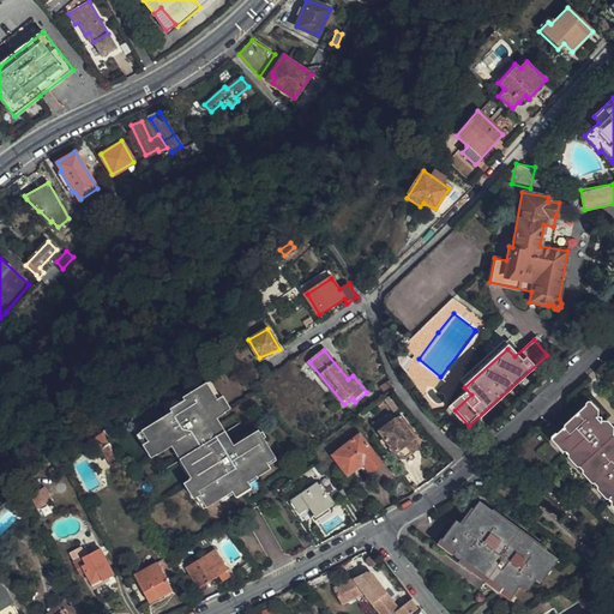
[(214,419),(217,417),(224,413),(206,384),(186,397),(188,403),(143,432),(160,458),(175,450),(180,446),(198,475),(193,479),(191,481),(208,505),(241,486),(257,475),(253,470),(275,457),(259,432),(235,446),(232,447),(214,419)]
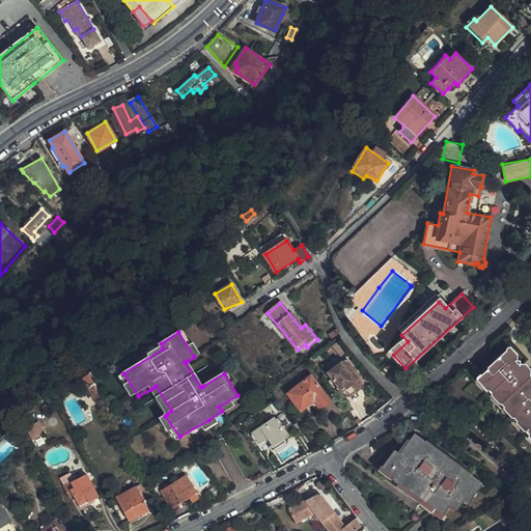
[(530,369),(511,343),(509,341),(483,361),(530,425),(530,369)]
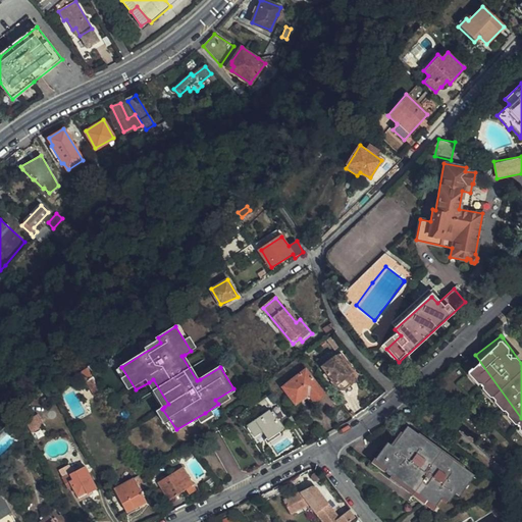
[(337,354),(322,367),(340,388),(346,388),(354,381),(353,379),(356,376),(354,375),(357,373),(341,353),(337,355),(337,354)]
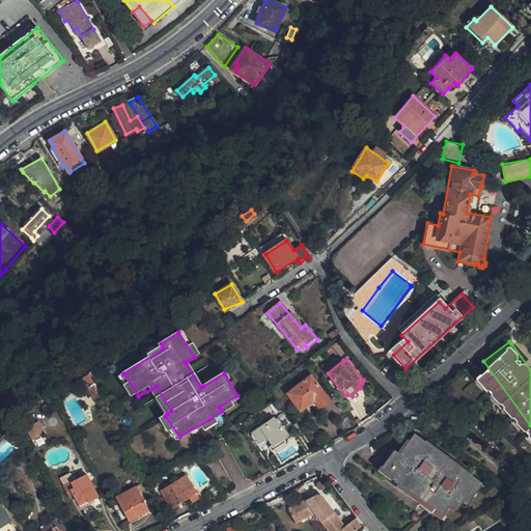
[(203,386),(188,361),(185,362),(200,387),(203,386)]
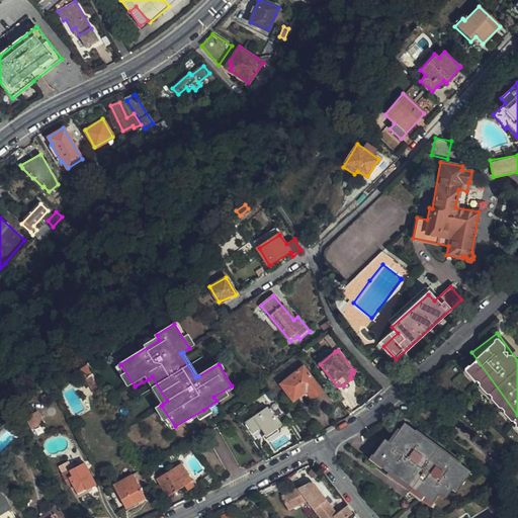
[(517,415),(471,352),(465,356),(517,426),(517,415)]
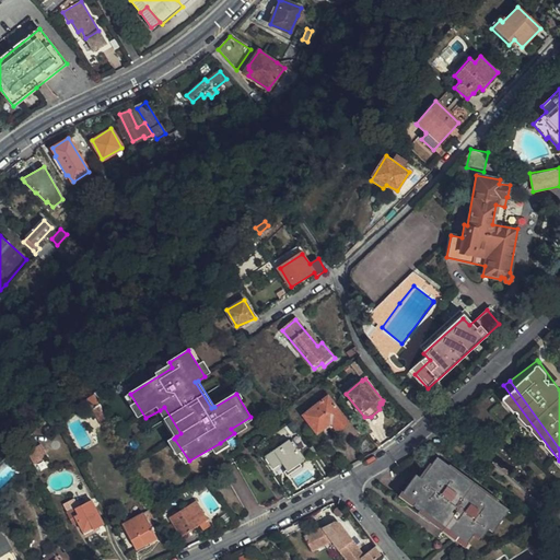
[(102,409),(94,396),(84,401),(88,408),(85,409),(85,410),(88,415),(90,416),(94,413),(102,409)]
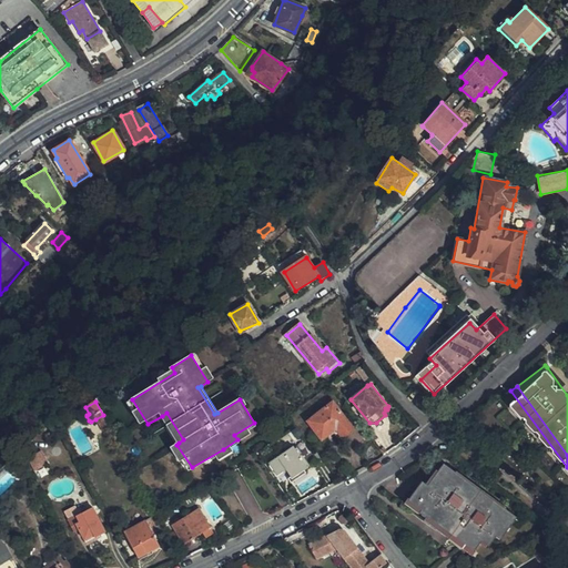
[(352,428),(332,403),(307,422),(321,438),(335,428),(342,437),(352,428)]
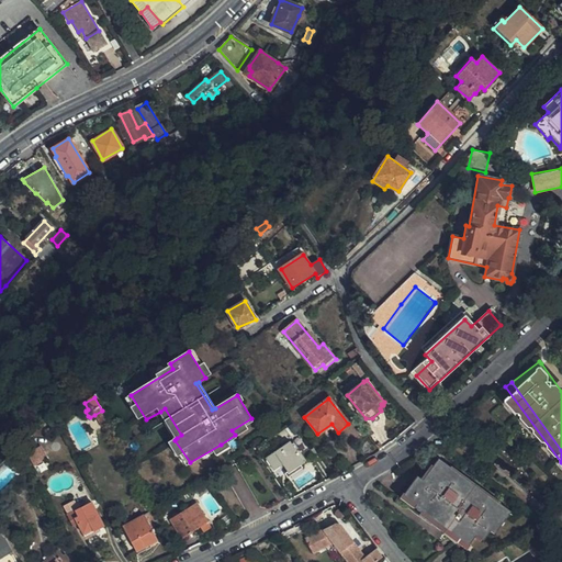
[(165,408),(160,412),(177,438),(181,435),(165,408)]
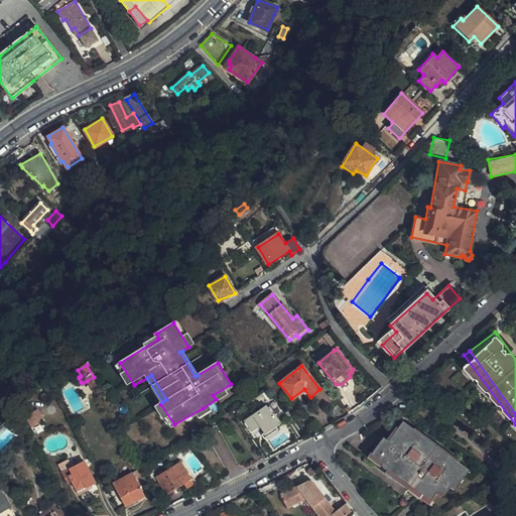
[(94,395),(101,391),(94,377),(87,381),(94,395)]
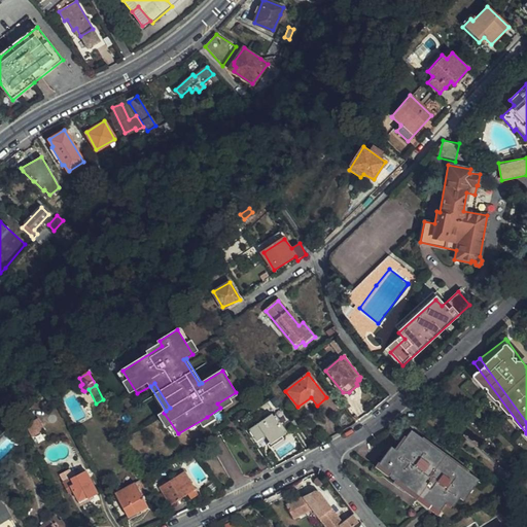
[(286,433),(272,414),(249,429),(257,442),(266,435),(272,444),(286,433)]
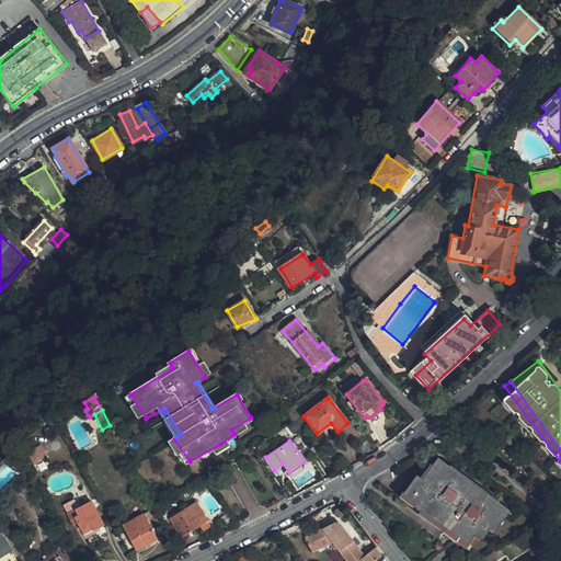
[(23,455),(19,447),(6,458),(16,470),(26,465),(20,458),(23,455)]
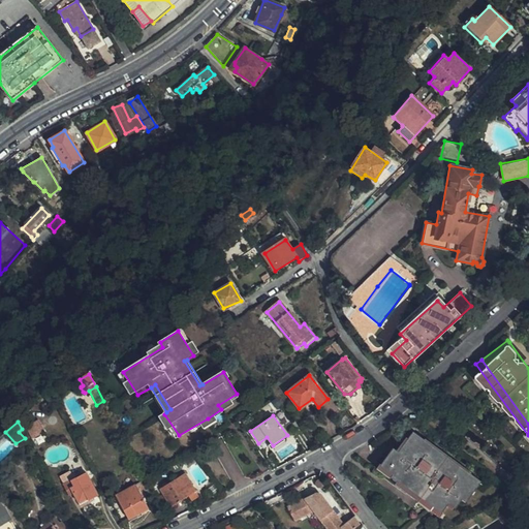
[(37,423),(26,429),(30,437),(41,431),(37,423)]
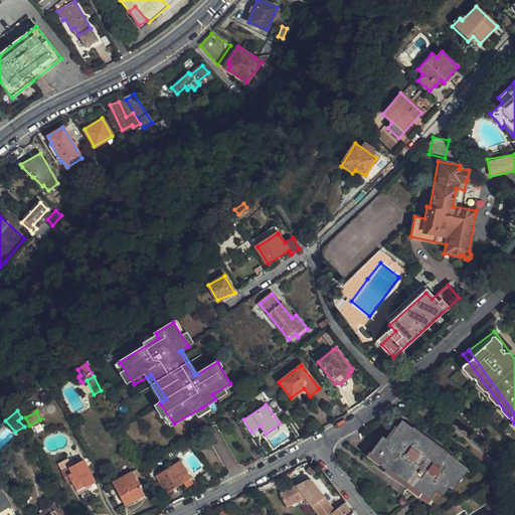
[(471,470),(457,460),(456,461),(412,428),(412,426),(401,418),(386,442),(380,438),(370,451),(372,453),(381,460),(379,464),(385,469),(387,468),(396,475),(399,472),(412,481),(412,482),(411,484),(428,499),(435,491),(442,496),(449,486),(453,489),(466,471),(469,473),(471,470)]
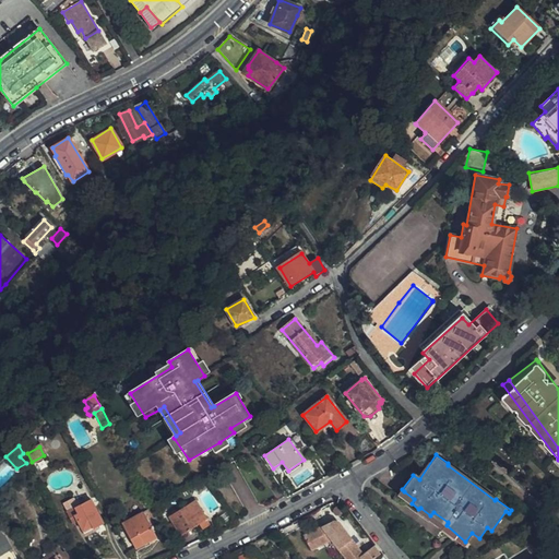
[(103,524),(90,499),(67,513),(72,524),(76,522),(83,534),(103,524)]
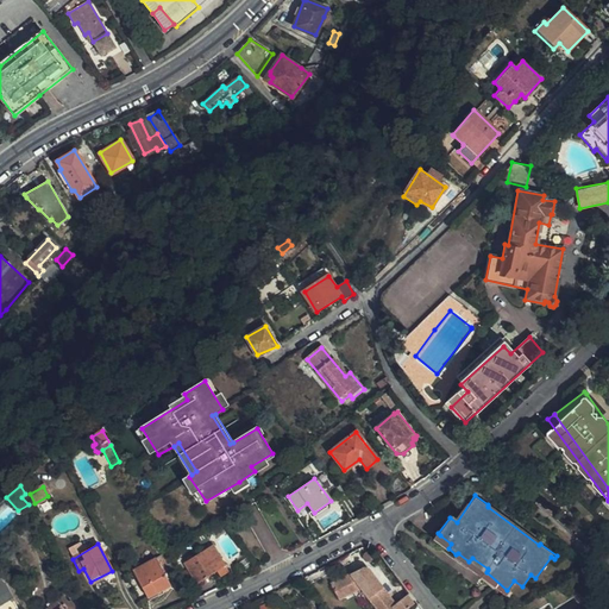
[(212,545),(184,563),(189,569),(196,581),(198,583),(218,570),(221,576),(230,571),(225,565),(212,545)]
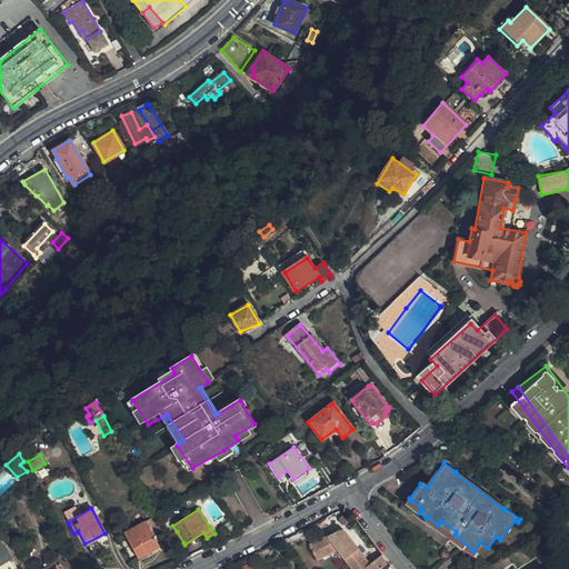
[(348,521),(347,518),(346,516),(342,515),(340,516),(338,517),(337,519),(338,522),(339,525),(342,526),(345,526),(347,523),(348,521)]
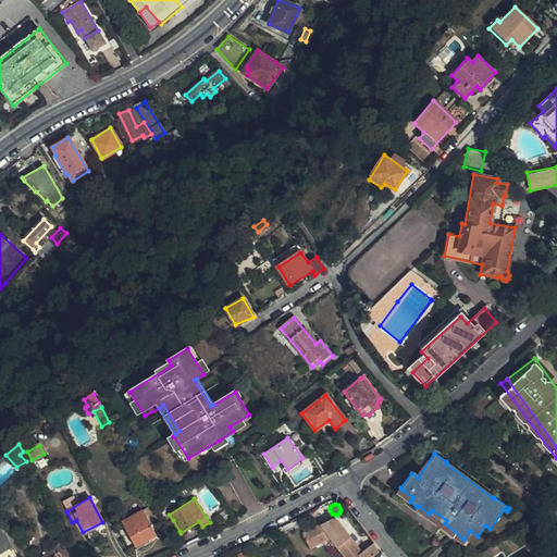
[(156,534),(150,524),(148,521),(153,518),(148,507),(122,521),(135,545),(156,534)]
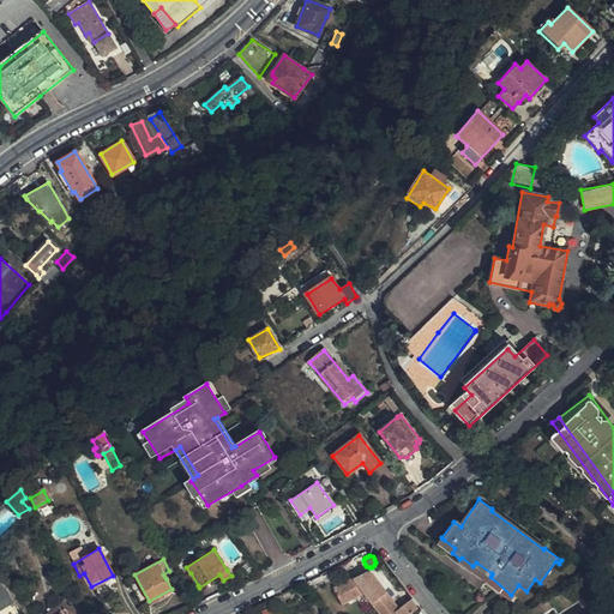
[(191,573),(181,579),(187,591),(198,585),(191,573)]
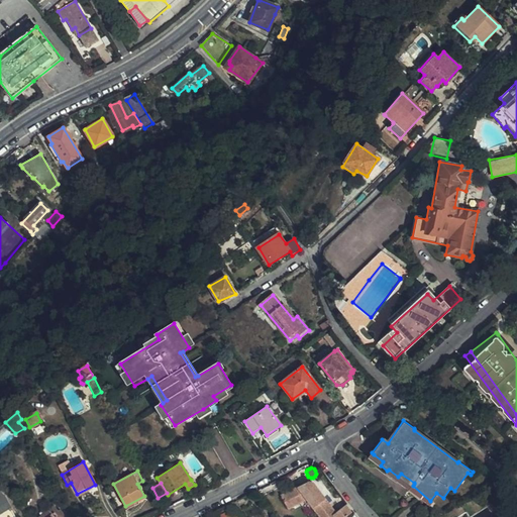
[(336,512),(314,483),(306,483),(282,495),(288,508),(307,498),(320,516),(345,516),(351,513),(345,506),(336,512)]
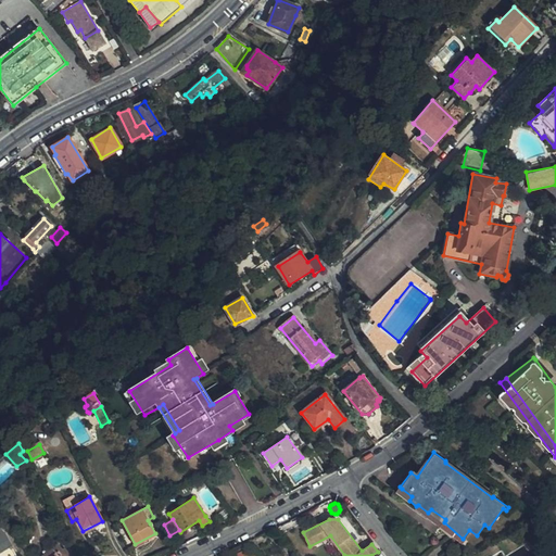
[(0,555),(15,555),(11,548),(13,546),(5,533),(3,534),(0,528),(0,555)]
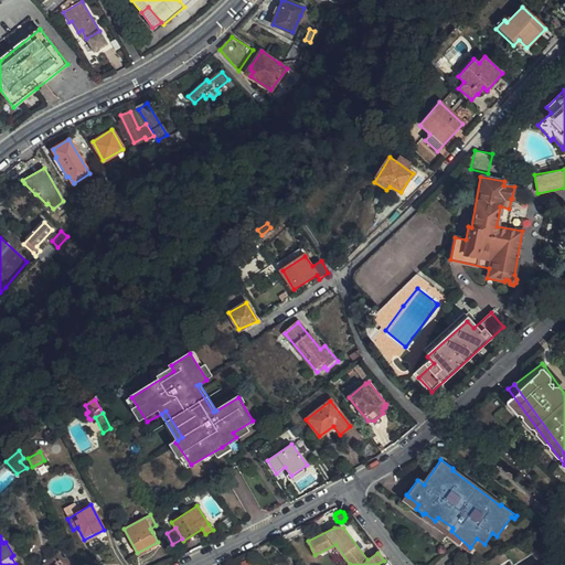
[(71,564),(66,558),(64,561),(62,562),(56,555),(44,564),(71,564)]
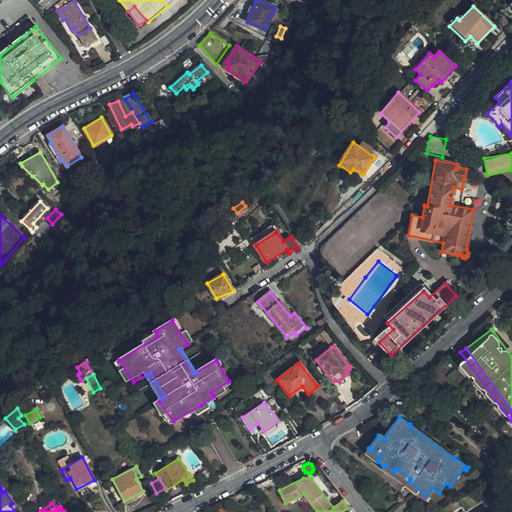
[(233,511),(228,503),(212,511),(233,511)]
